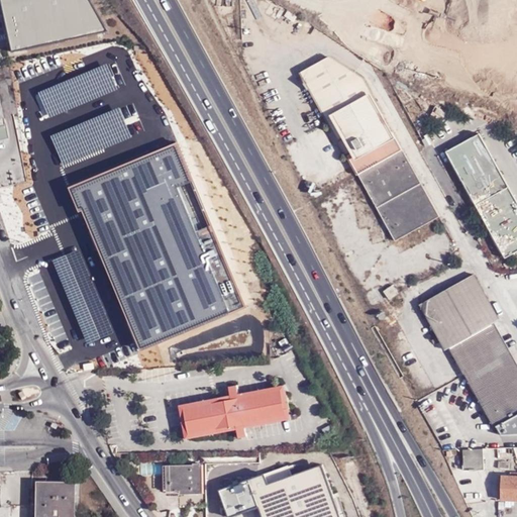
[(0,0),(12,53),(107,31),(88,0),(0,0)]
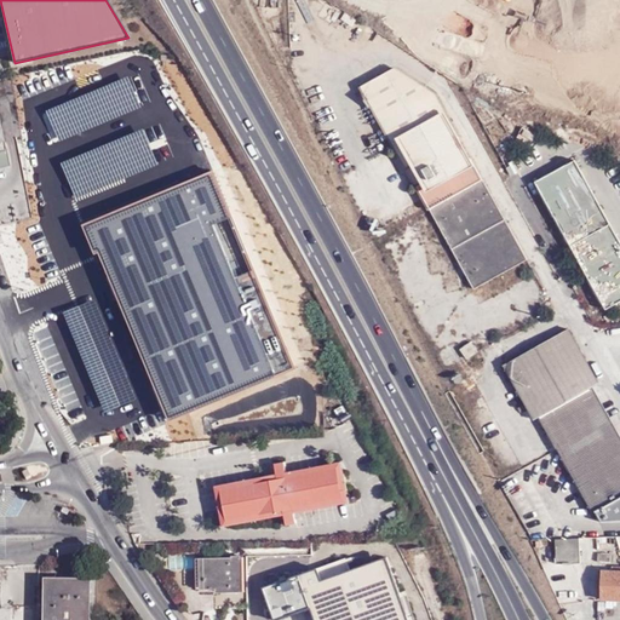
[(426,178),(418,183),(440,222),(431,225),(435,233),(425,237),(429,246),(438,244),(442,252),(455,250),(477,290),(501,276),(506,287),(512,285),(514,286),(523,281),(516,268),(530,260),(486,179),(471,153),(468,154),(459,138),(461,137),(437,92),(397,68),(363,86),(397,145),(408,166),(418,161),(426,178)]
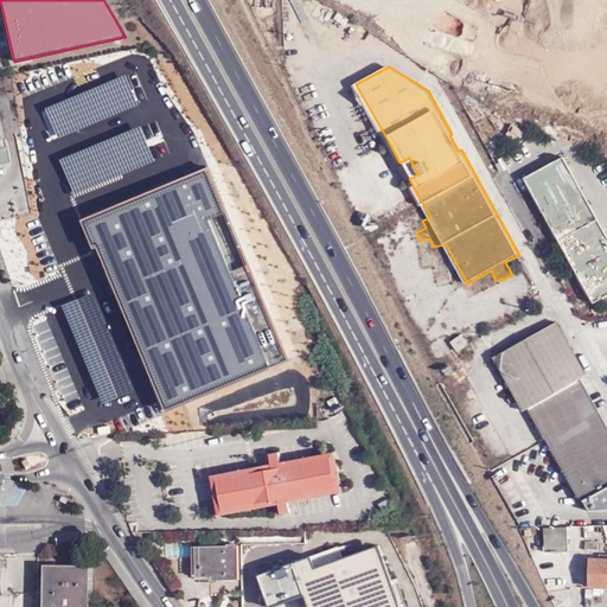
[(126,75),(45,109),(57,139),(138,106),(126,75)]
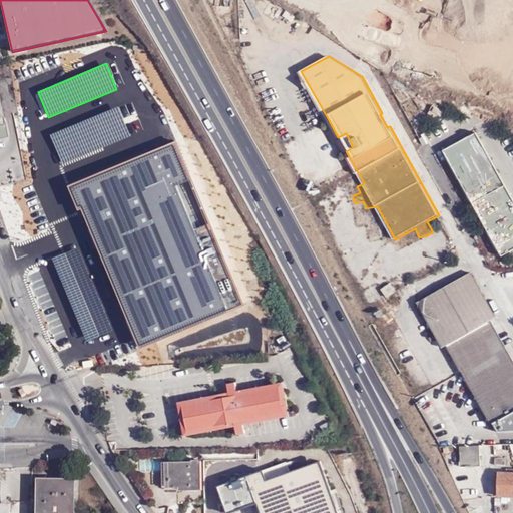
[(118,106),(50,134),(62,164),(130,136),(118,106)]
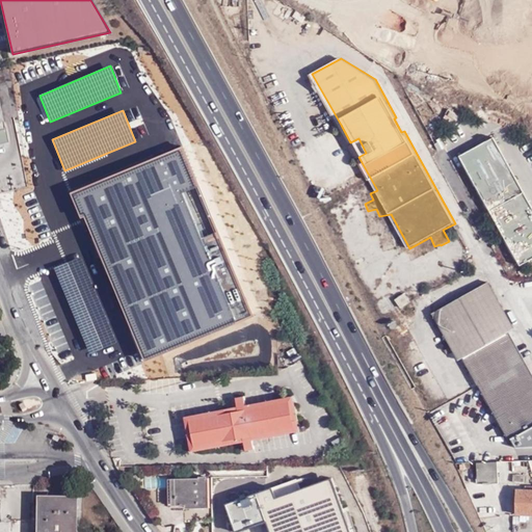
[(531,209),(491,137),(458,157),(519,266),(531,259),(531,258),(531,209)]
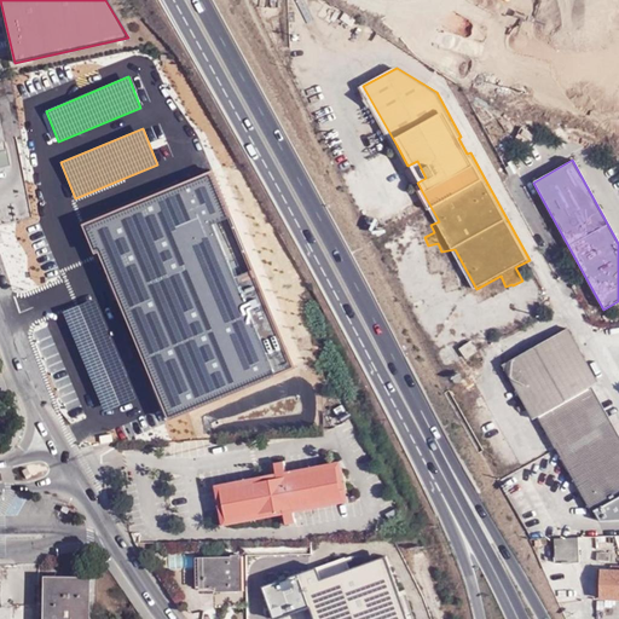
[(408,166),(417,183),(426,178),(417,161),(408,166)]
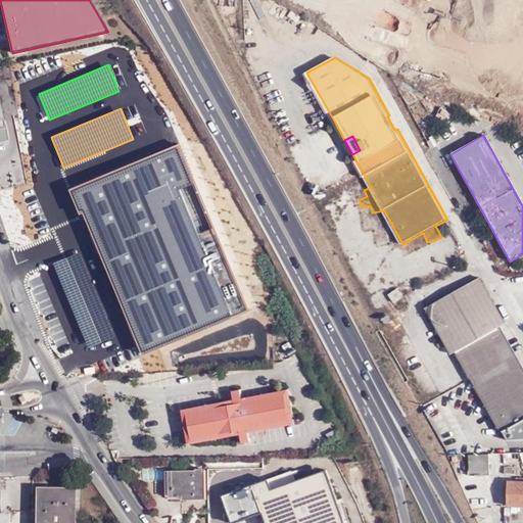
[(80,215),(82,214),(141,354),(247,311),(212,229),(198,234),(179,190),(194,184),(178,144),(68,190),(80,215)]
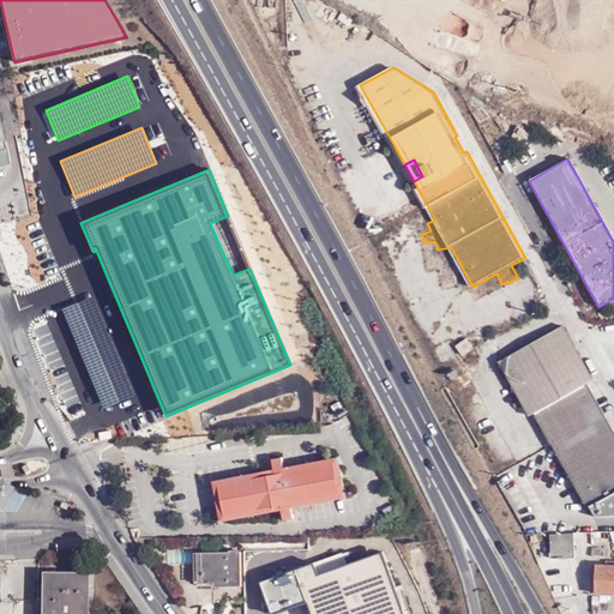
[(94,296),(64,309),(104,408),(136,395),(94,296)]
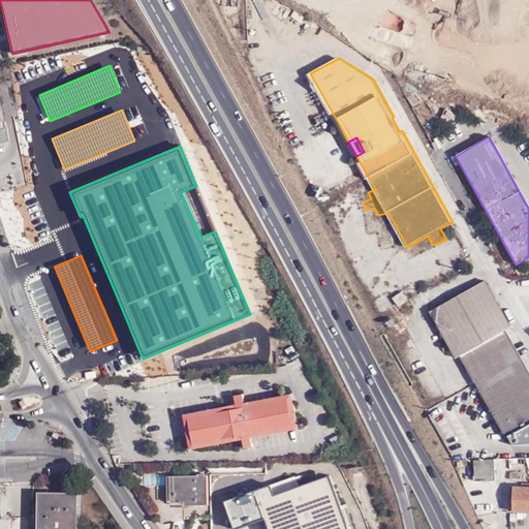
[(487,283),(432,313),(458,359),(462,355),(465,356),(478,380),(494,410),(509,438),(515,446),(528,445),(528,377),(505,332),(512,328),(487,283)]
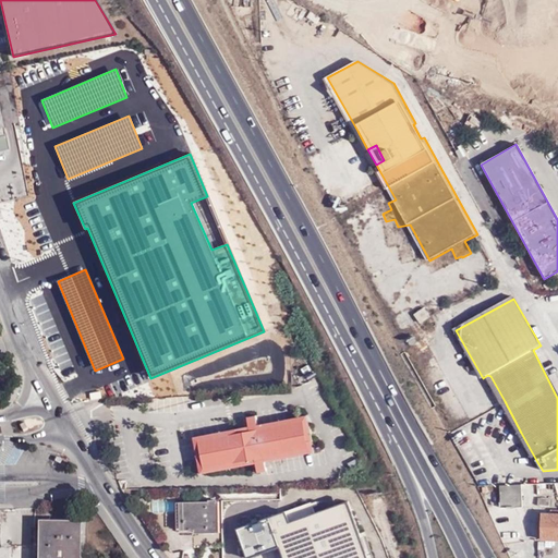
[(249,423),(251,434),(259,432),(257,421),(249,423)]
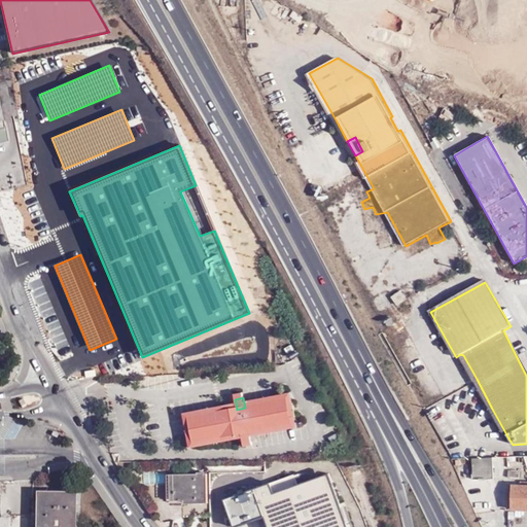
[(249,434),(295,424),(292,398),(245,408),(237,410),(192,418),(198,445),(240,435),(249,434)]
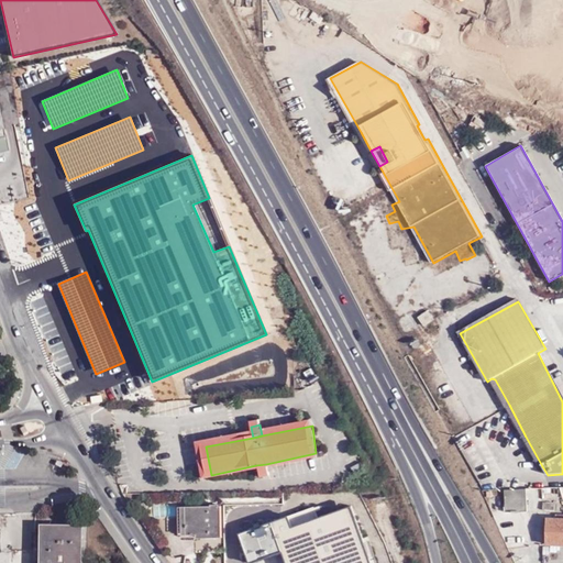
[(266,464),(256,465),(258,476),(268,474),(266,464)]
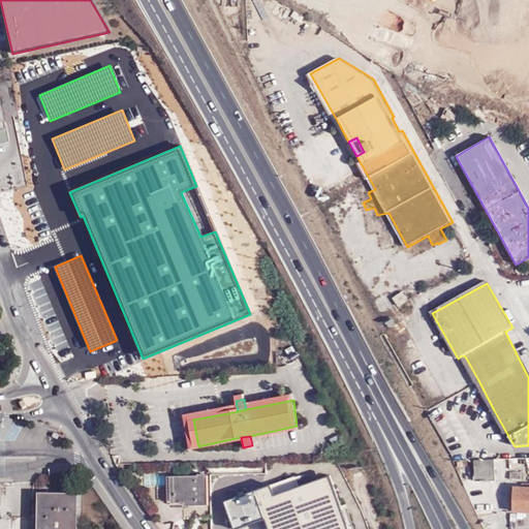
[(497,460),(476,459),(477,480),(497,480),(497,460)]
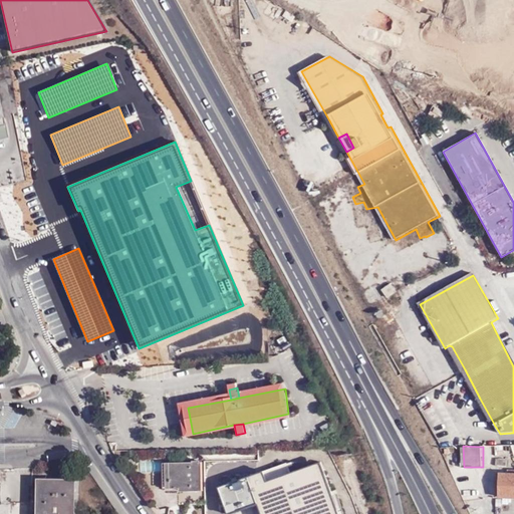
[(334,513),(312,457),(259,477),(257,471),(215,486),(225,513),(228,513),(239,510),(253,506),(256,513),(334,513)]
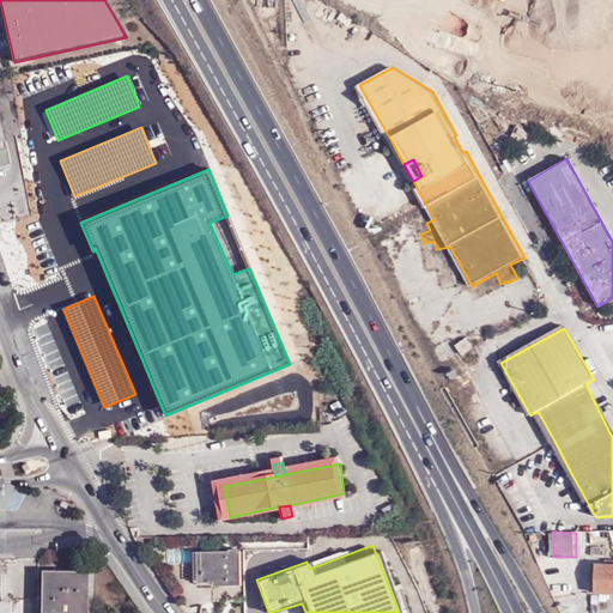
[(206,553),(208,584),(223,583),(224,588),(246,587),(244,552),(206,553)]
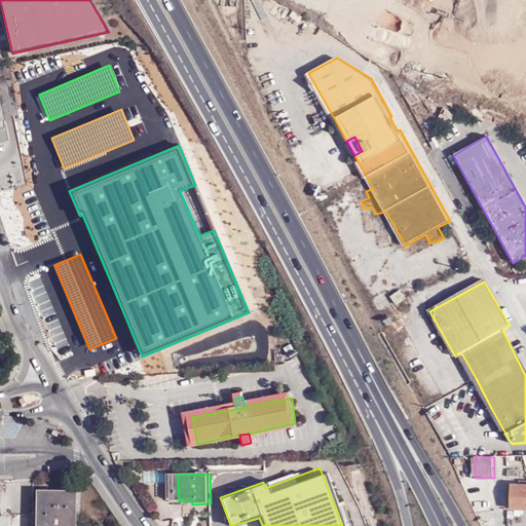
[(525,486),(513,486),(511,510),(525,511),(525,486)]
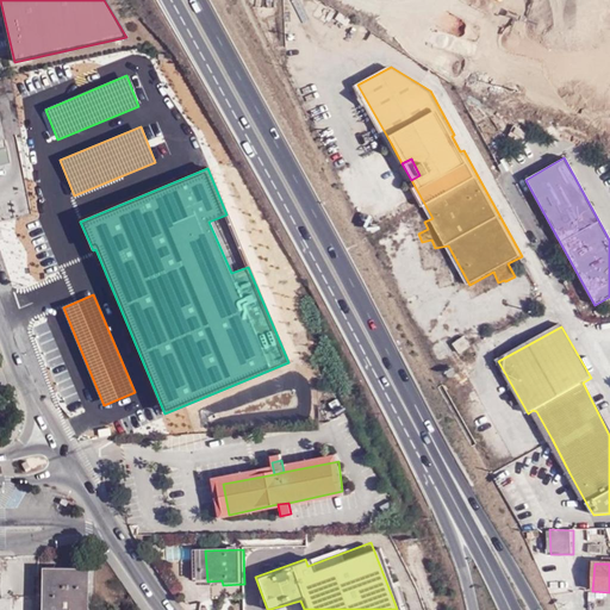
[(87,609),(89,572),(47,571),(44,609),(87,609)]
